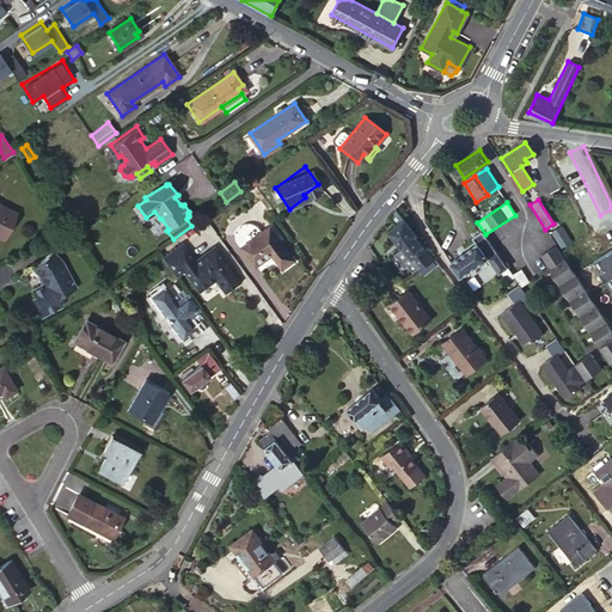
[(0,236),(2,238),(16,213),(0,204),(0,236)]
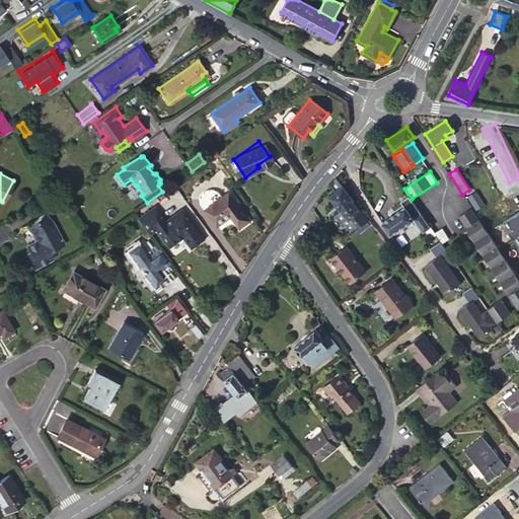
[(331,180),(329,183),(336,192),(342,186),(335,176),(331,180)]
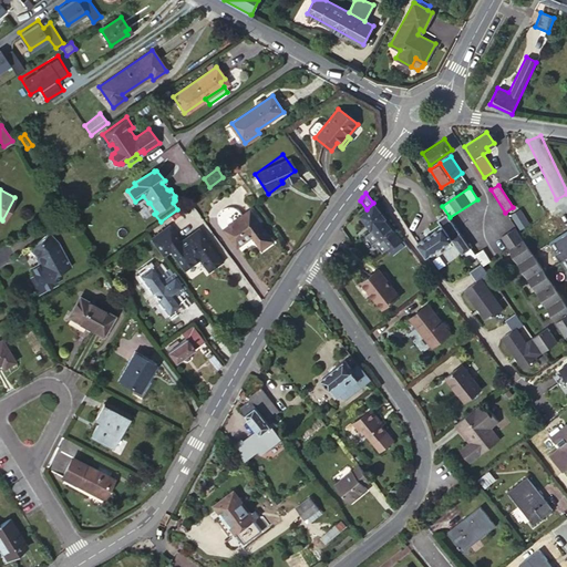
[(377,245),(382,251),(387,248),(389,250),(402,240),(373,203),(367,209),(359,214),(371,229),(363,236),(373,248),(377,245)]
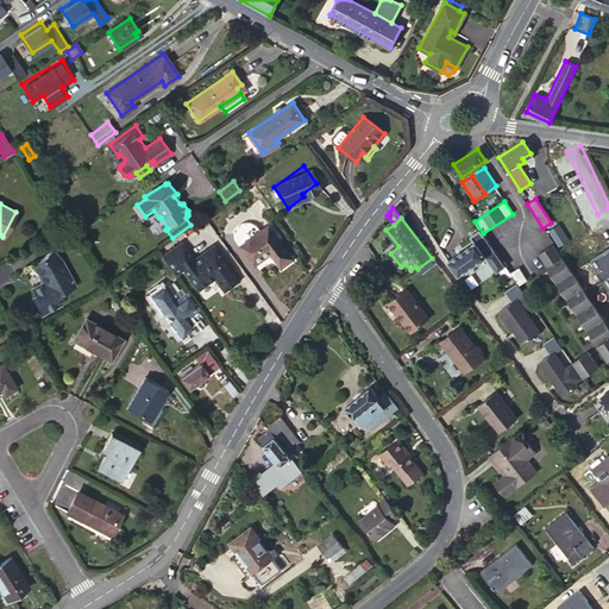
[(570,240),(559,223),(547,230),(558,246),(570,240)]
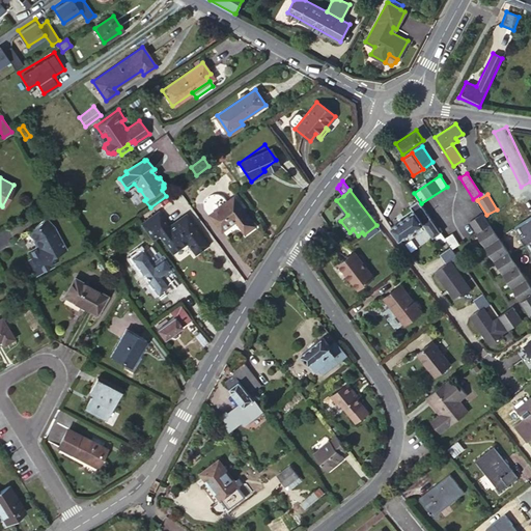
[(235,198),(211,217),(224,234),(238,225),(246,235),(256,227),(235,198)]
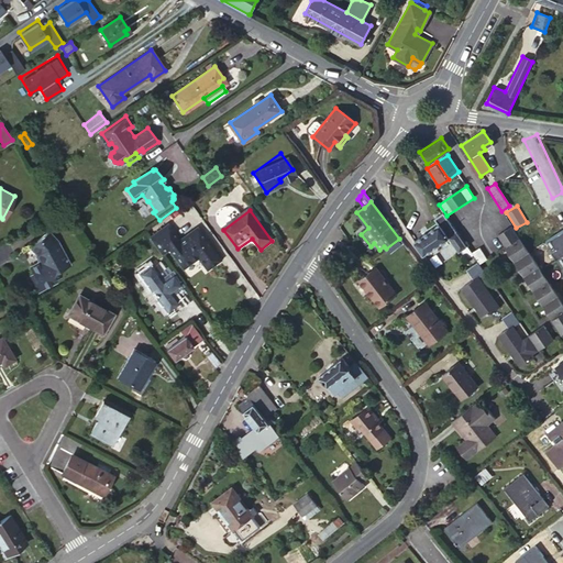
[(439,223),(415,241),(423,254),(448,236),(457,251),(466,245),(443,213),(435,218),(439,223)]
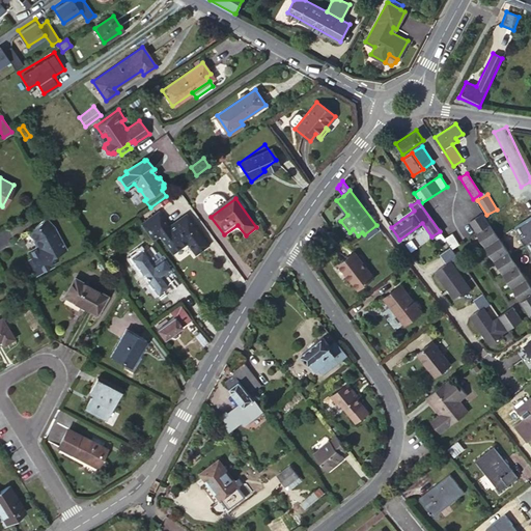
[(160,212),(142,225),(154,241),(161,235),(174,254),(185,246),(185,245),(188,243),(196,254),(210,245),(188,215),(171,227),(160,212)]
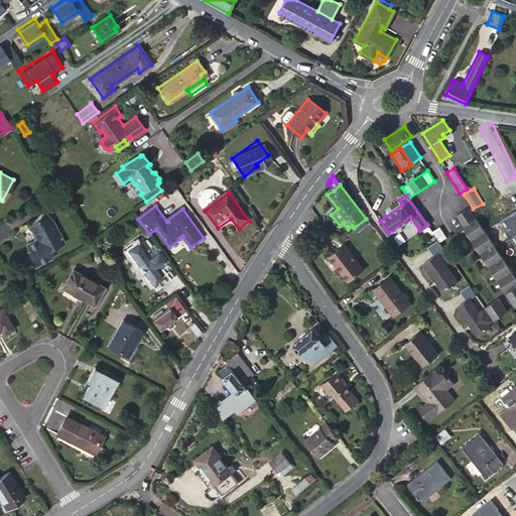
[(465,228),(478,220),(469,207),(456,215),(465,228)]
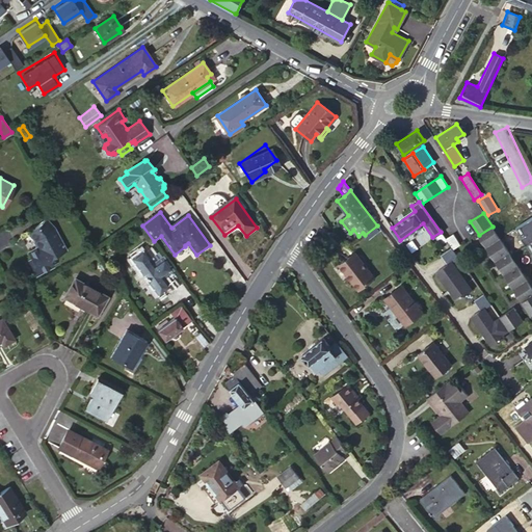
[(531,216),(519,224),(525,234),(521,237),(526,245),(530,242),(531,245),(531,253),(531,255),(531,256),(531,216)]
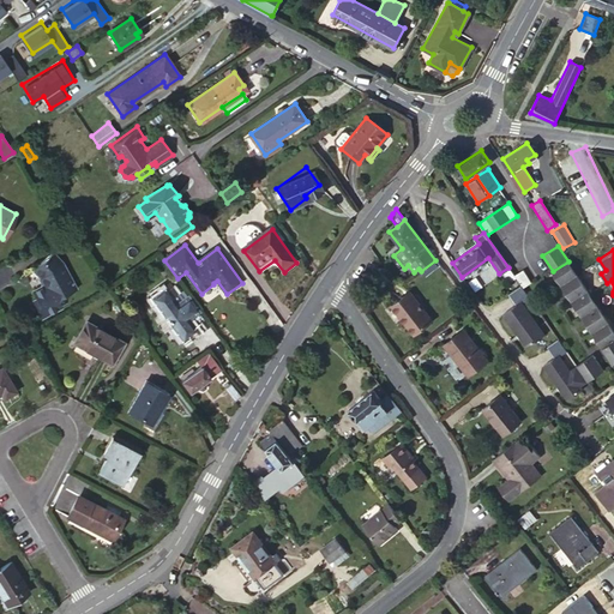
[(59,260),(50,252),(32,269),(40,276),(40,277),(37,280),(41,286),(31,292),(35,299),(31,301),(40,318),(60,307),(55,300),(74,289),(59,260)]
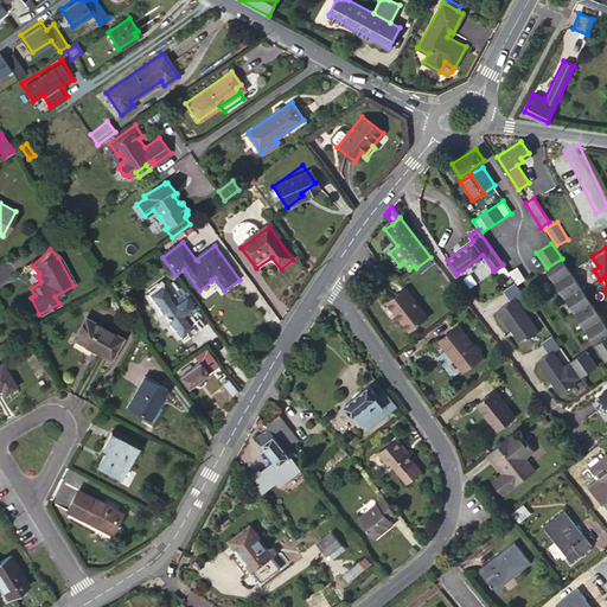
[(430,257),(416,268),(419,272),(433,261),(430,257)]
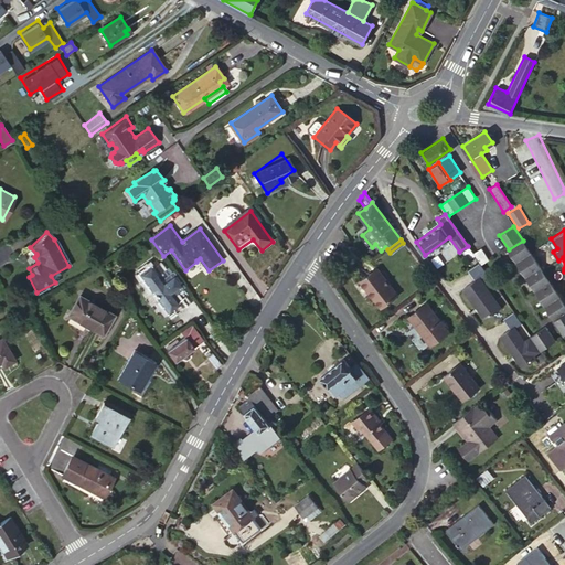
[(518,264),(532,255),(523,241),(509,249),(518,264)]
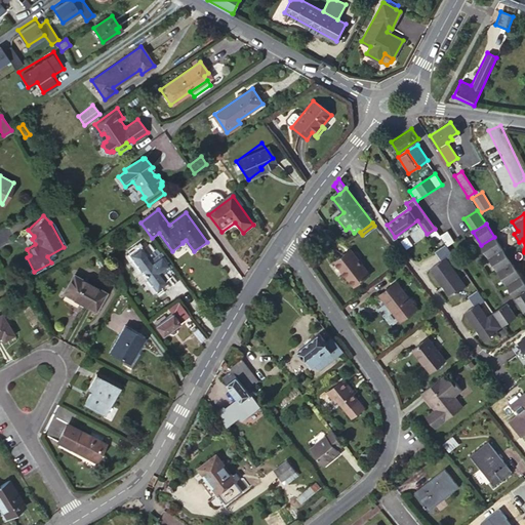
[(440,235),(446,246),(454,241),(447,231),(440,235)]
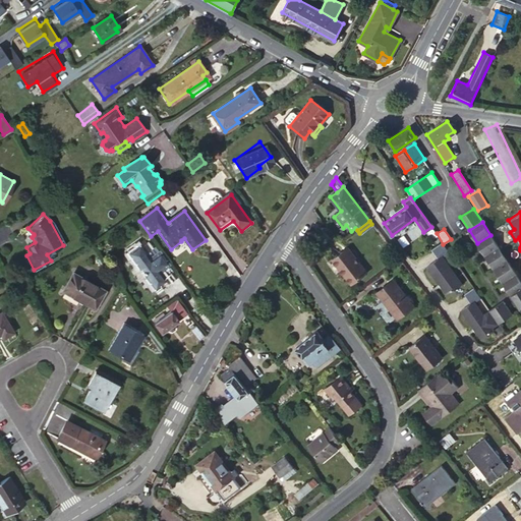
[(369,254),(379,249),(366,232),(358,238),(369,254)]
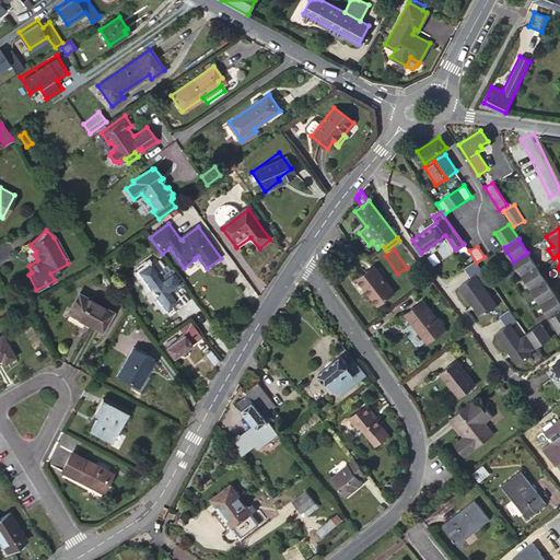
[(513,261),(523,276),(536,267),(527,253),(513,261)]
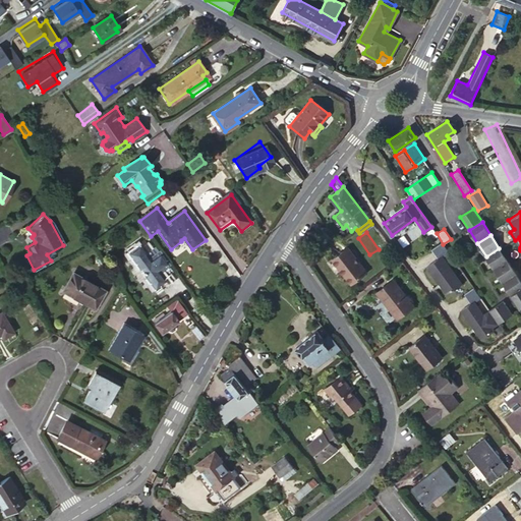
[(158,267),(168,261),(157,246),(152,250),(148,245),(141,236),(124,248),(137,266),(136,269),(140,274),(142,275),(152,286),(165,277),(158,267)]
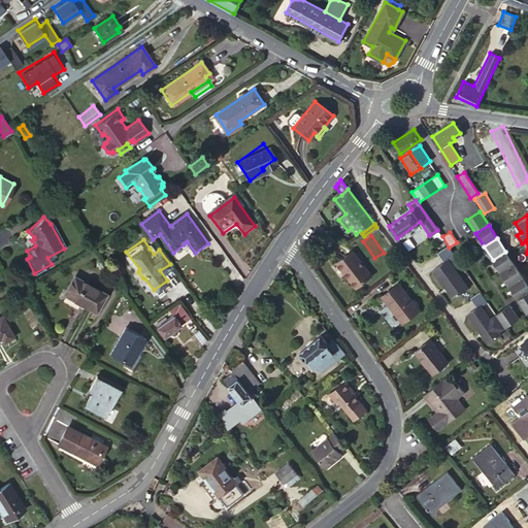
[(155,243),(150,249),(154,254),(159,250),(155,243)]
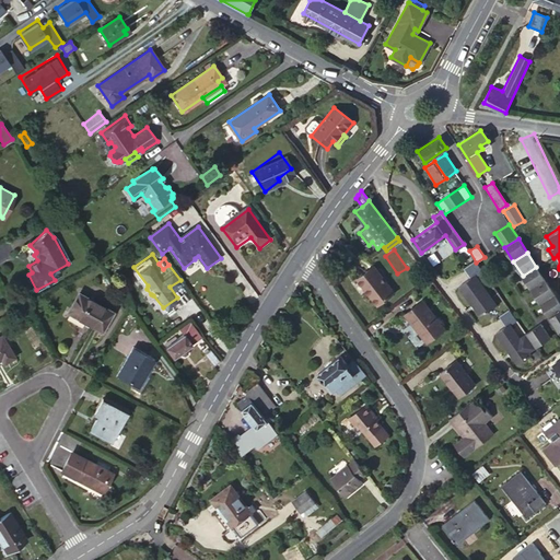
[(480,317),(496,306),(476,277),(482,271),(476,263),(475,260),(463,269),(470,278),(458,287),(471,305),(480,317)]
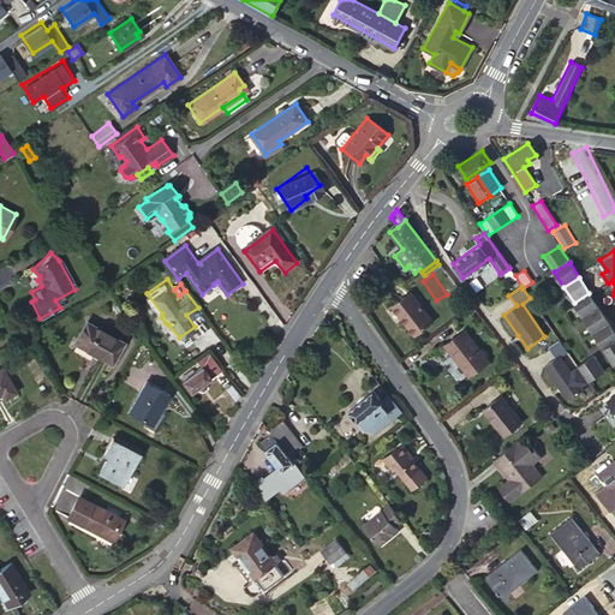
[(431,321),(408,292),(392,305),(413,334),(431,321)]
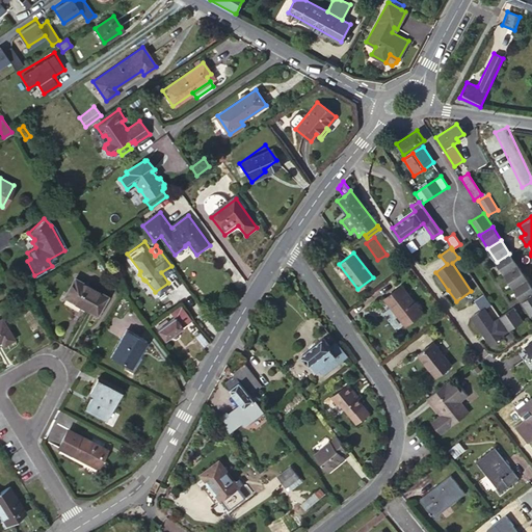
[(505,276),(519,267),(509,254),(497,262),(505,276)]
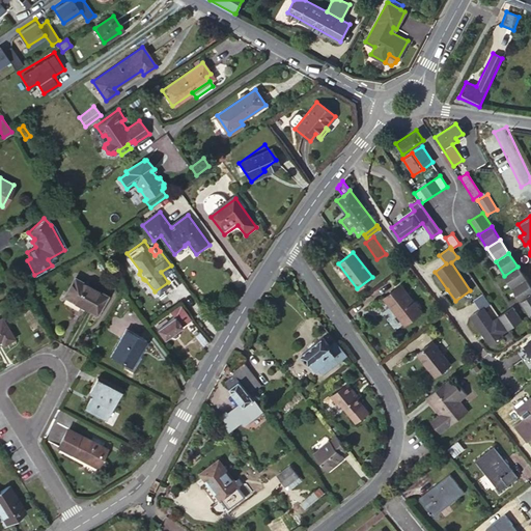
[(513,289),(526,280),(518,267),(504,276),(513,289)]
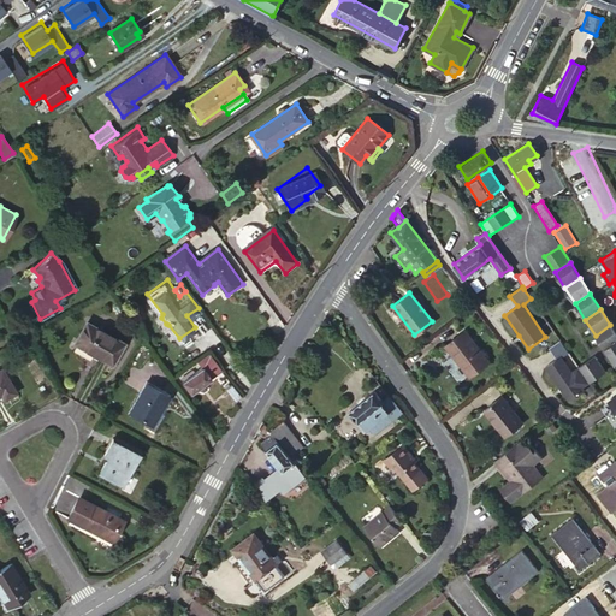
[(86,323),(73,342),(111,362),(122,343),(86,323)]
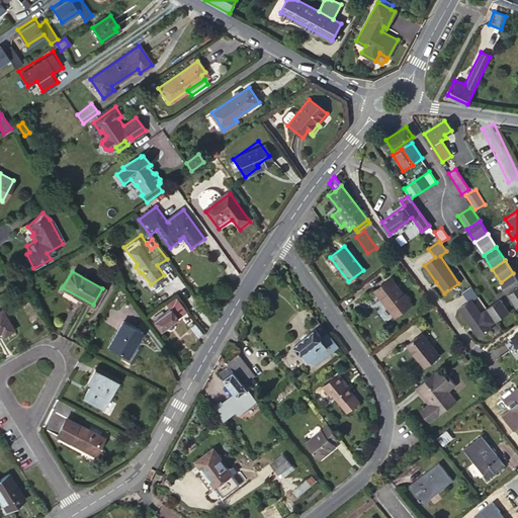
[(501,282),(509,295),(517,288),(517,280),(513,273),(501,282)]
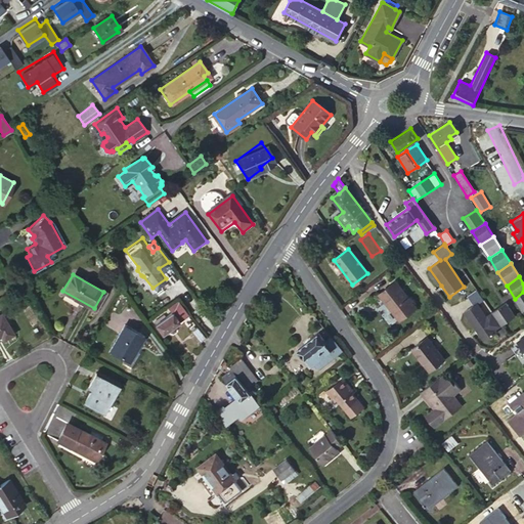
[(415,308),(394,282),(379,294),(399,319),(415,308)]
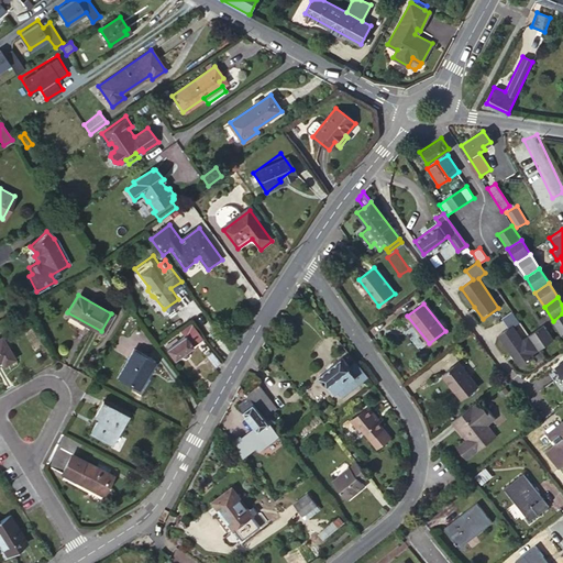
[(532,355),(539,350),(529,337),(523,341),(514,328),(520,323),(512,312),(501,319),(509,329),(499,335),(516,359),(521,367),(534,359),(532,355)]
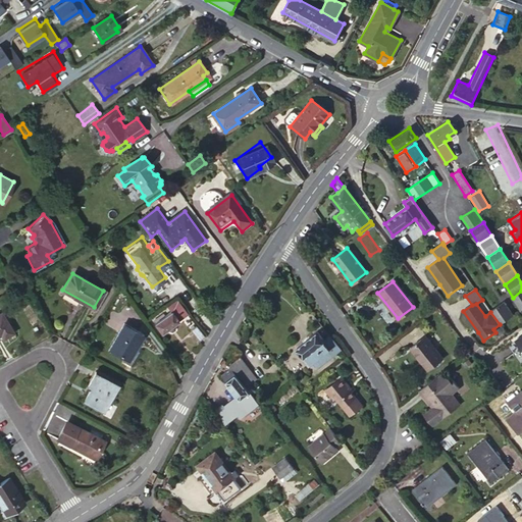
[(521,310),(521,309),(521,291),(513,298),(521,310)]
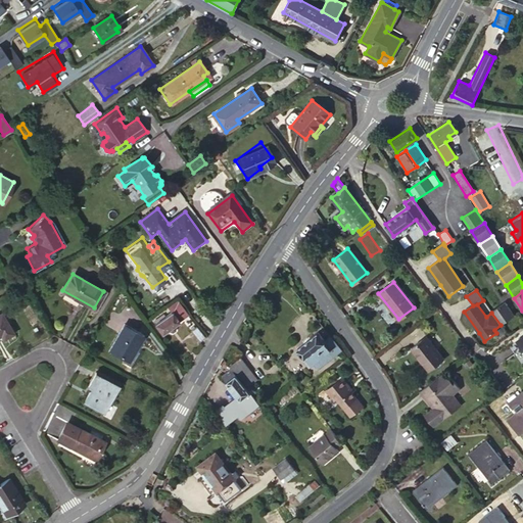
[(177,299),(167,307),(170,312),(153,324),(160,333),(169,327),(171,330),(174,330),(177,328),(177,326),(175,323),(187,314),(177,299)]
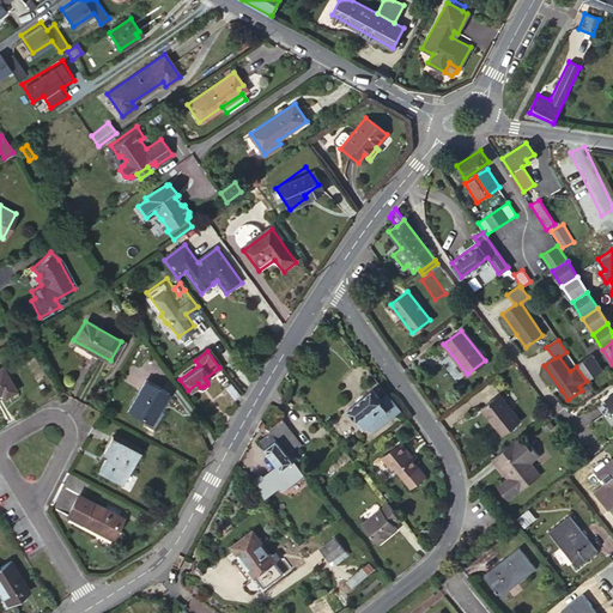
[(587,381),(602,371),(592,354),(576,365),(576,366),(587,381)]
